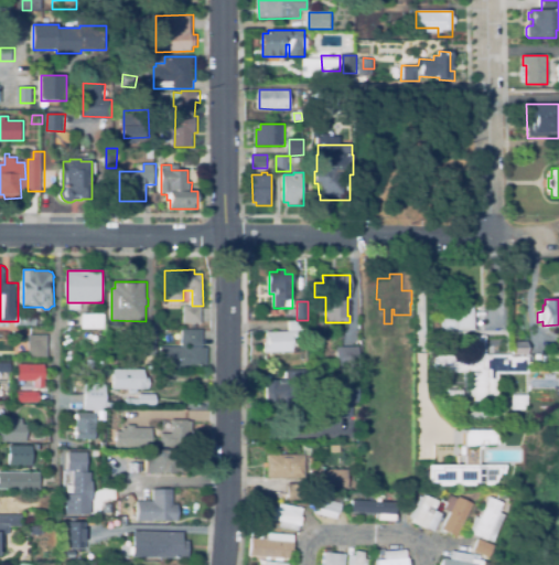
[(474,304),(474,330),(443,330),(443,317),(455,317),(454,304),(474,304)]
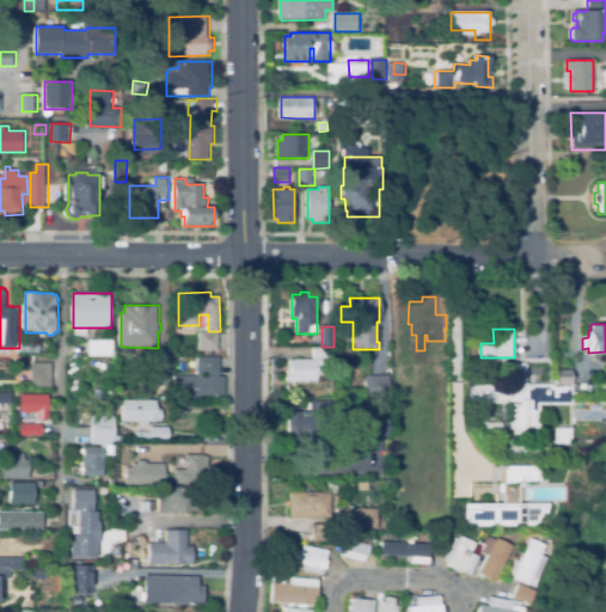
[(219,332),(219,349),(200,349),(200,332),(219,332)]
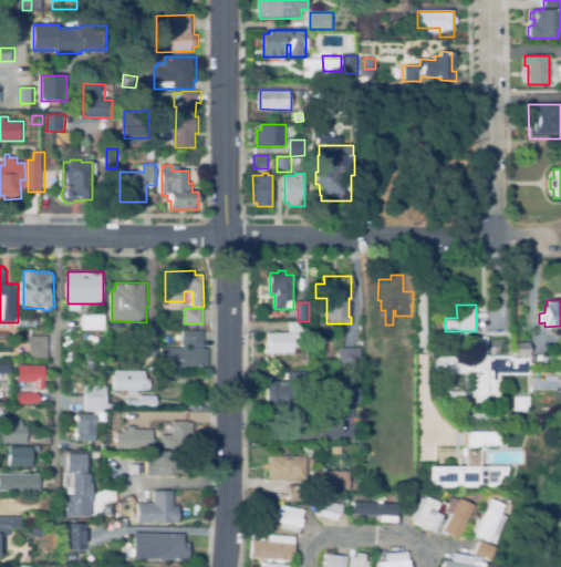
[(106,330),(84,330),(84,316),(106,316),(106,330)]
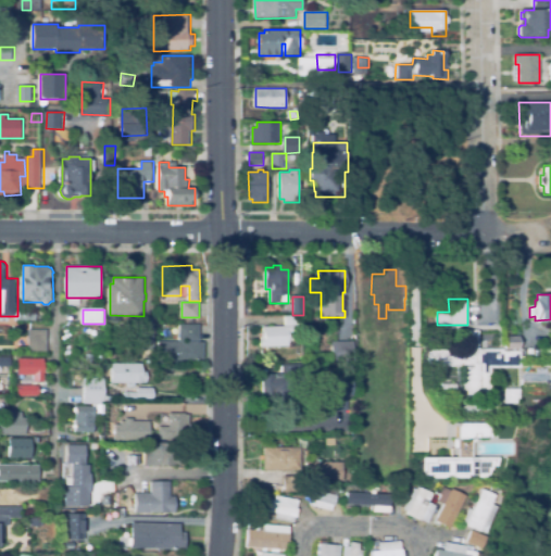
[(38,320),(21,320),(21,311),(38,311),(38,320)]
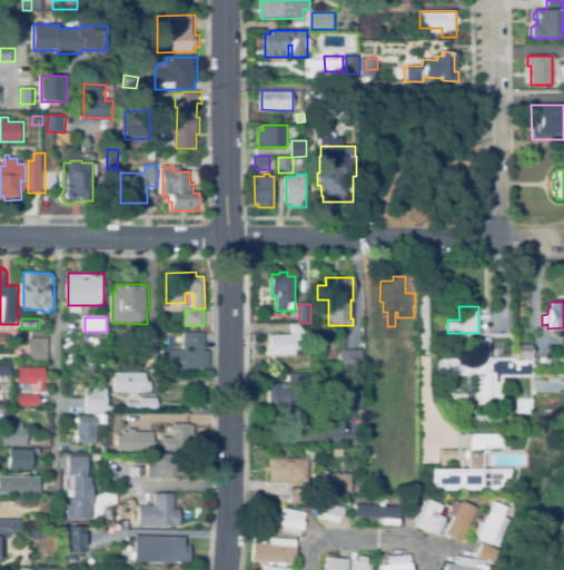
[(295,355),(268,356),(267,341),(270,341),(270,335),(293,335),(292,324),(309,324),(309,333),(300,333),(300,350),(295,350),(295,355)]
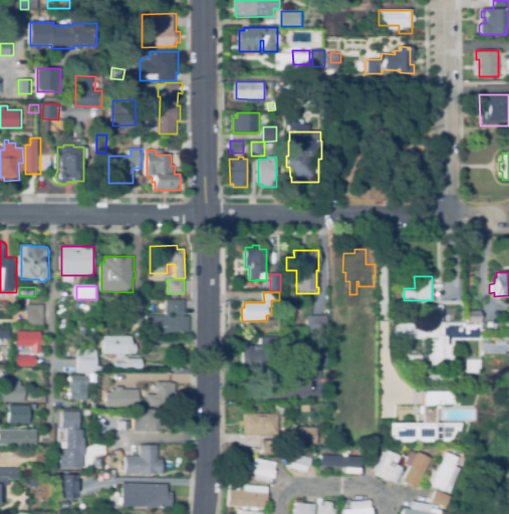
[(144,293),(144,317),(130,317),(130,293),(144,293)]
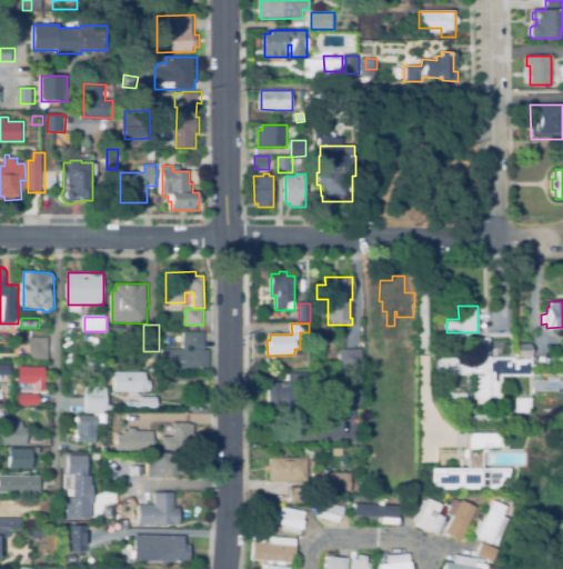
[(184,332),(204,332),(204,350),(210,350),(210,368),(200,368),(200,371),(163,371),(162,349),(184,349),(184,332)]
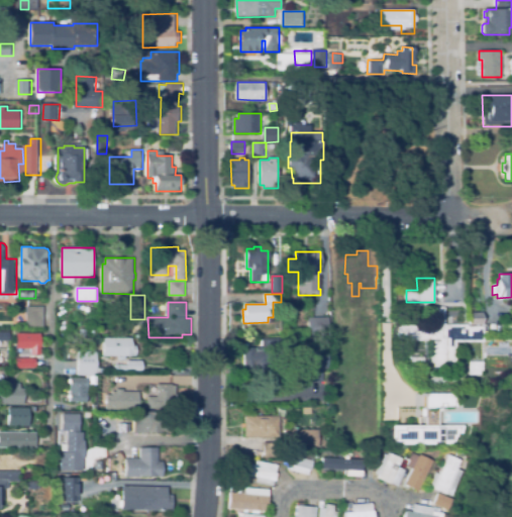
[(45,307),(46,328),(29,328),(28,307),(45,307)]
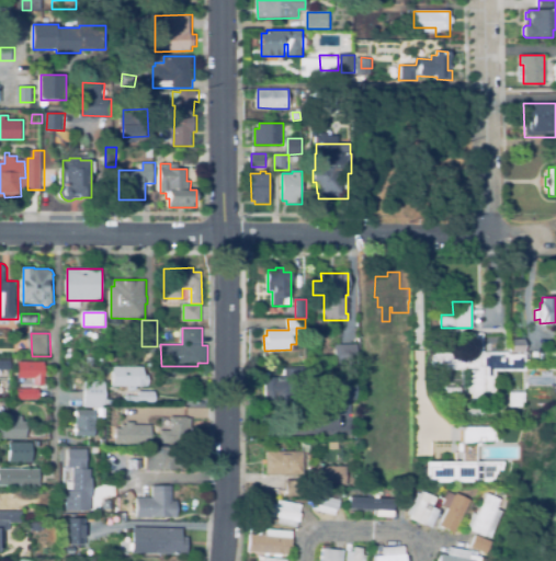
[(479,338),(506,338),(506,355),(523,355),(523,370),(494,370),(494,393),(496,393),(496,397),(483,397),(483,398),(469,398),(469,392),(467,392),(467,369),(432,369),(432,359),(434,359),(434,354),(465,354),(465,333),(479,333),(479,338)]
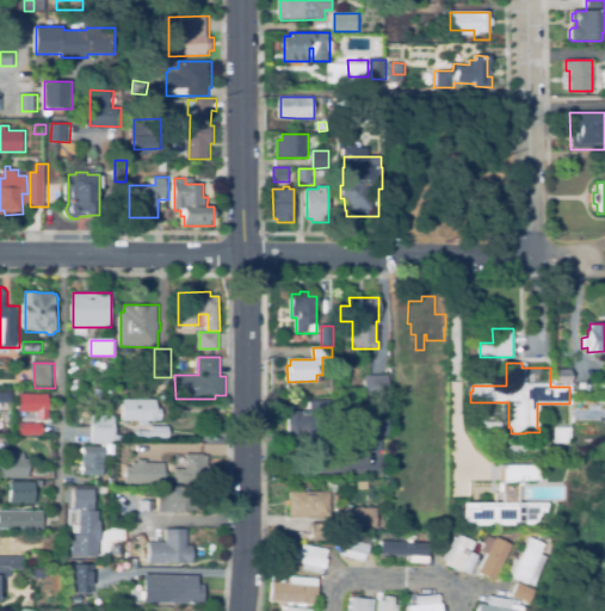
[(569,384),(553,384),(553,369),(569,369),(569,384)]
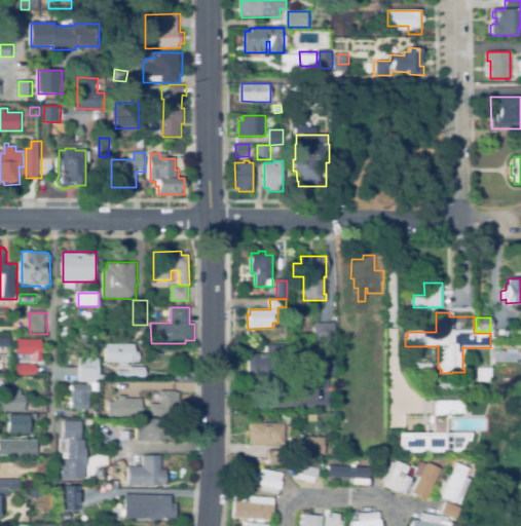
[(334,341),(313,342),(313,324),(334,323),(334,341)]
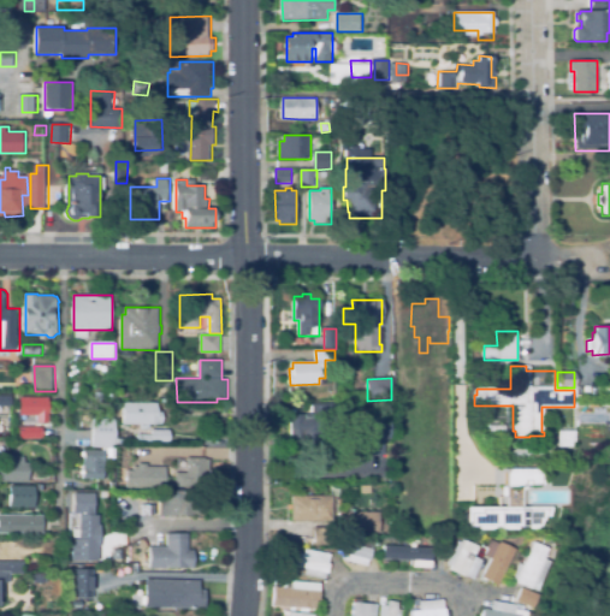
[(53,414),(53,422),(42,421),(42,414),(24,414),(25,396),(53,396),(53,414)]
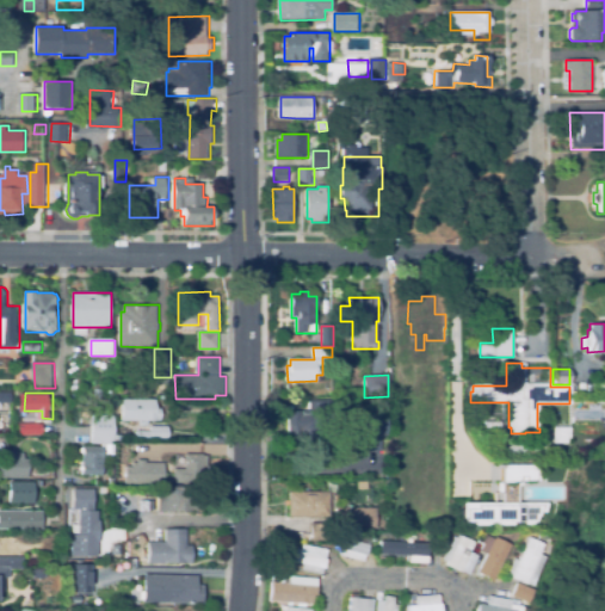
[(164,420),(124,421),(124,400),(159,400),(159,408),(162,408),(164,420)]
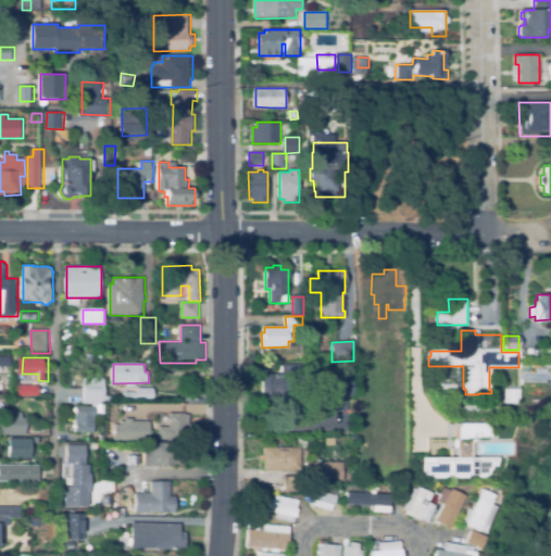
[(263,393),(262,374),(274,374),(274,375),(291,375),(291,377),(297,376),(298,394),(290,394),(291,403),(275,403),(275,393),(263,393)]
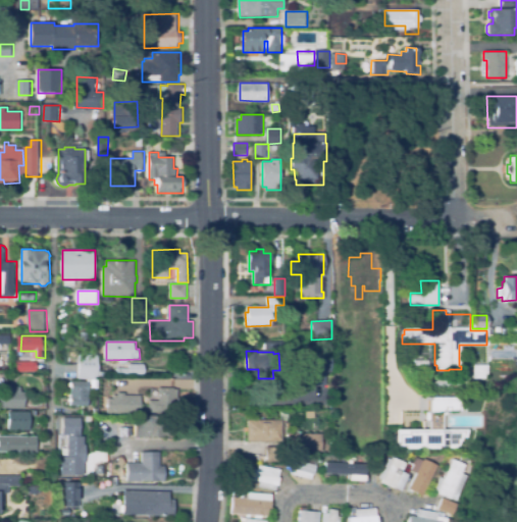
[(32,360),(32,352),(18,352),(18,360),(32,360)]
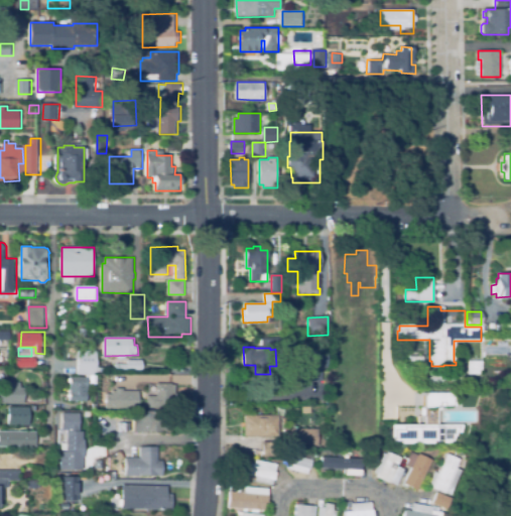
[(294,350),(325,349),(325,370),(322,370),(322,381),(298,381),(298,370),(295,370),(294,350)]
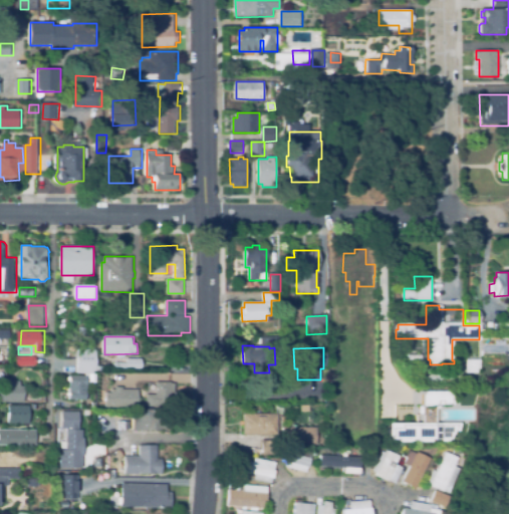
[(79,349),(97,349),(97,373),(79,373),(79,349)]
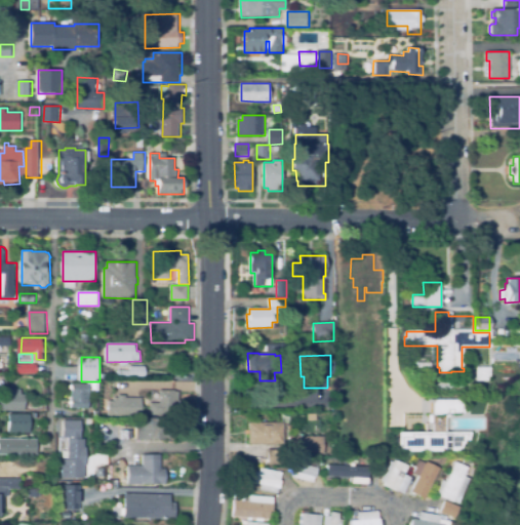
[(415,362),(430,362),(430,370),(415,369),(415,362)]
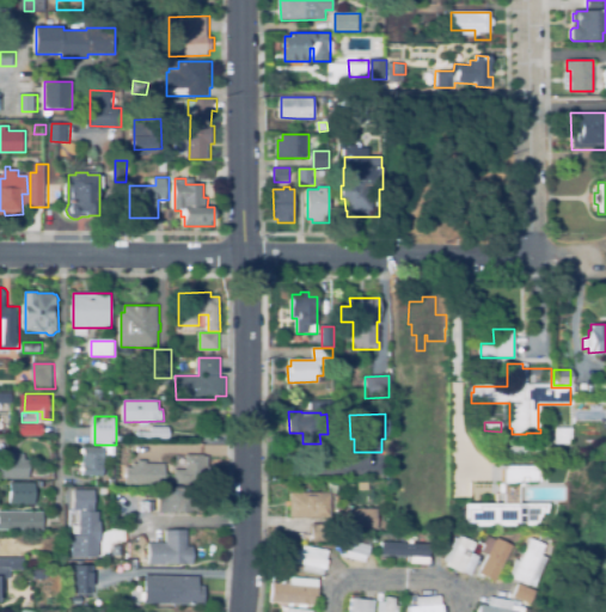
[(23,423),(46,423),(46,435),(23,435),(23,423)]
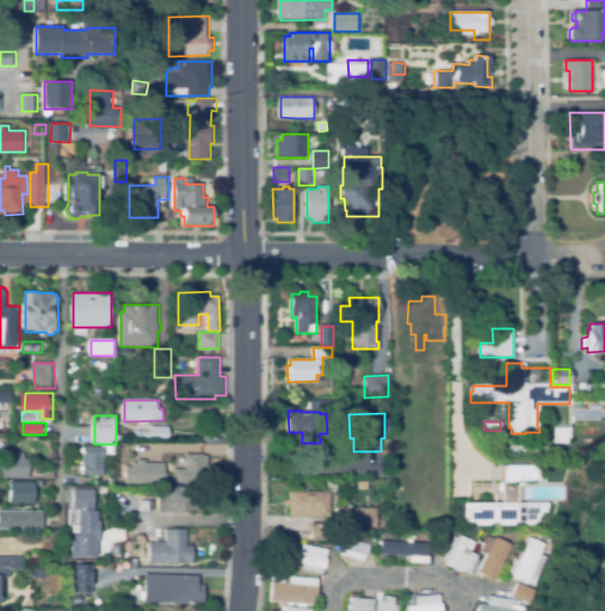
[(550,426),(569,425),(570,442),(551,442),(550,426)]
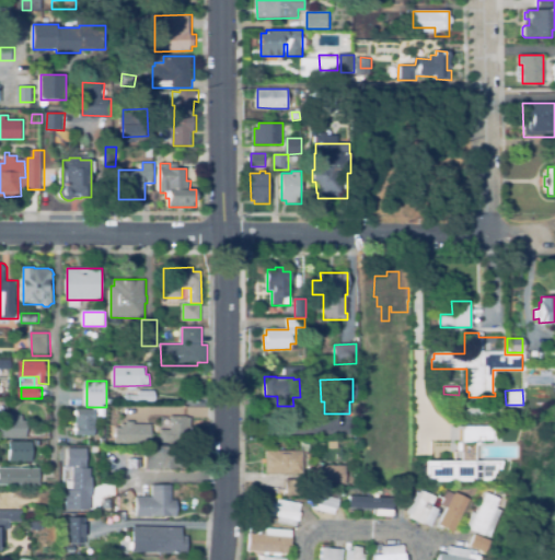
[(78,435),(78,409),(97,410),(96,435),(78,435)]
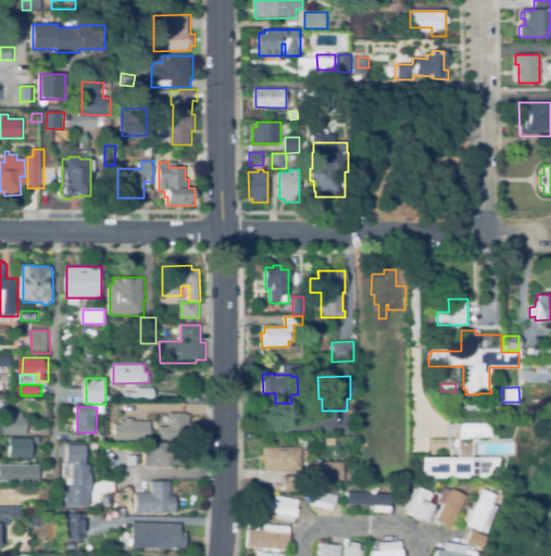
[(24,412),(24,417),(29,417),(28,433),(2,433),(2,416),(2,412),(24,412)]
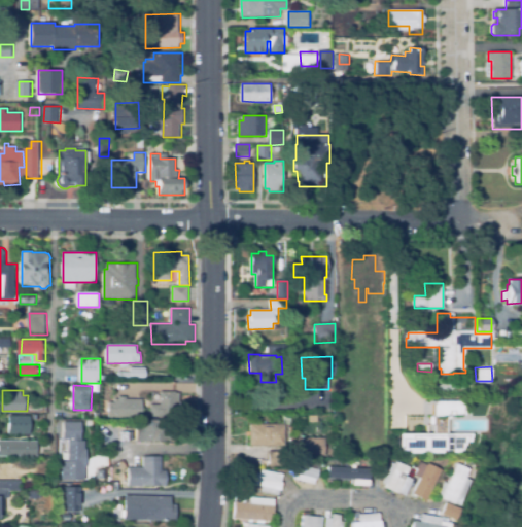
[(162,402),(162,391),(177,392),(177,393),(181,393),(180,402),(182,402),(182,406),(184,406),(183,409),(182,409),(182,412),(180,412),(180,417),(161,416),(161,411),(149,411),(149,402),(162,402)]
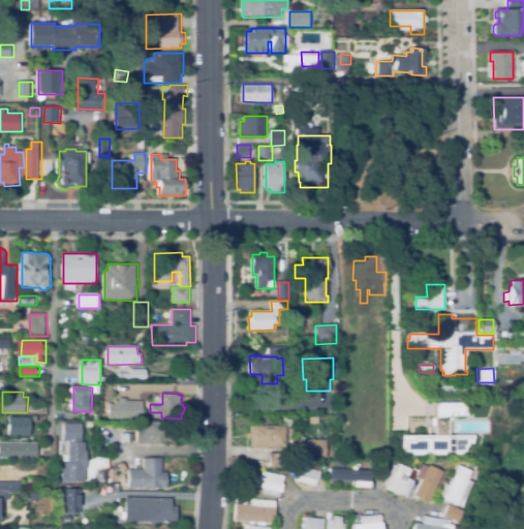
[(128,397),(128,400),(145,399),(145,402),(145,417),(111,417),(111,403),(116,403),(116,400),(122,400),(122,397),(128,397)]
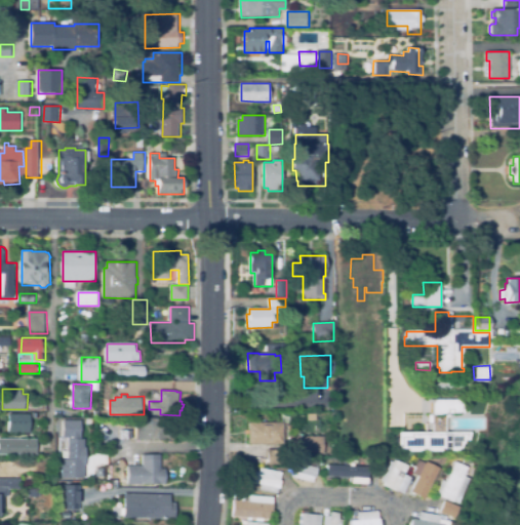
[(462,400),(462,414),(442,414),(442,431),(467,431),(465,439),(461,439),(460,442),(457,442),(455,449),(448,450),(448,447),(438,447),(438,451),(406,451),(406,448),(396,448),(396,443),(394,443),(394,431),(430,431),(430,414),(430,400),(462,400)]
